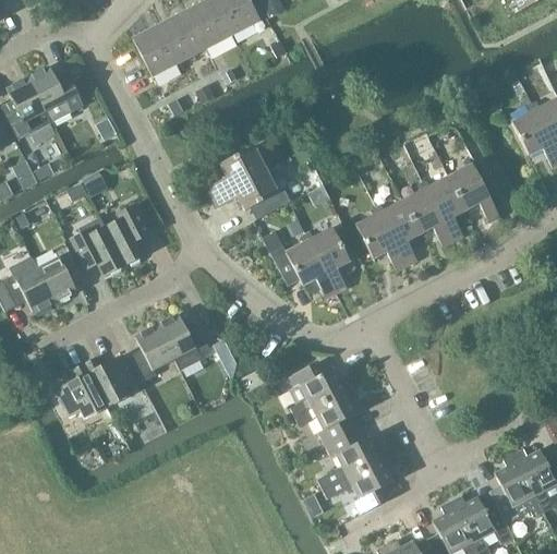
[(204,0),(188,9),(206,46),(233,32),(216,0),(204,0)]
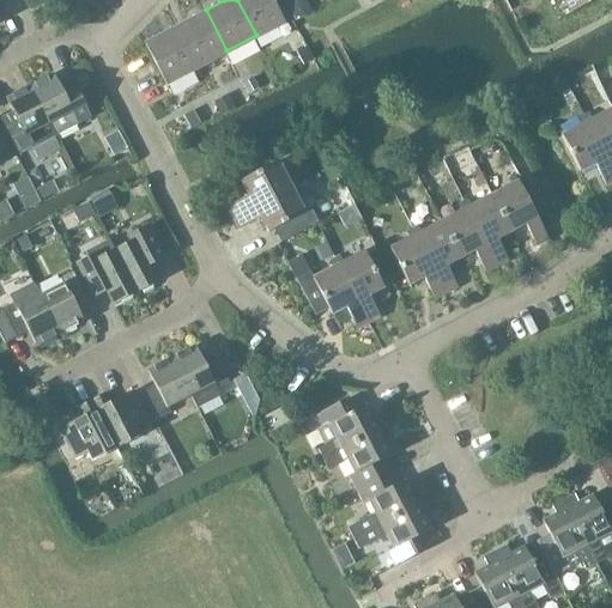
[(237,0),(256,35),(286,19),(276,0),(237,0)]
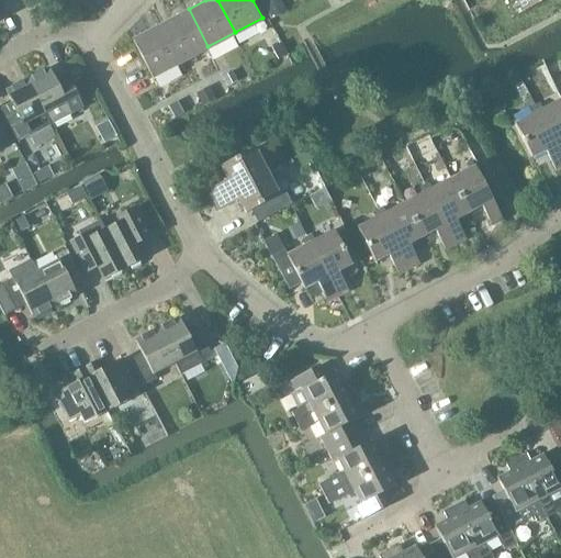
[(519,0),(525,9),(541,0),(519,0)]
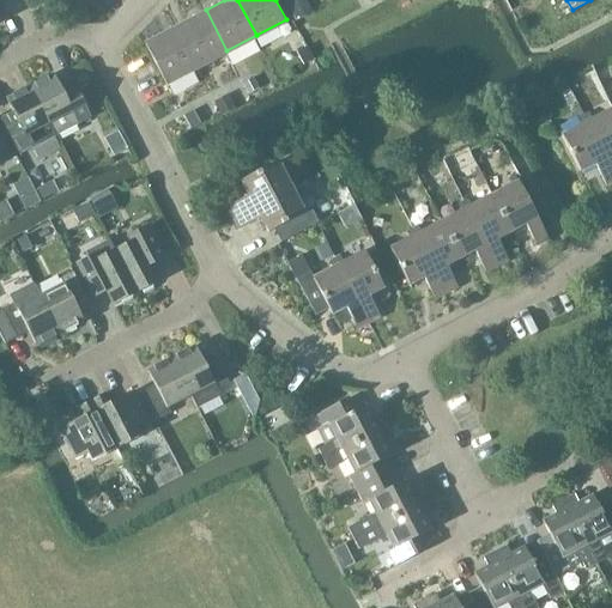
[(176,25),(198,66),(226,50),(206,10),(176,25)]
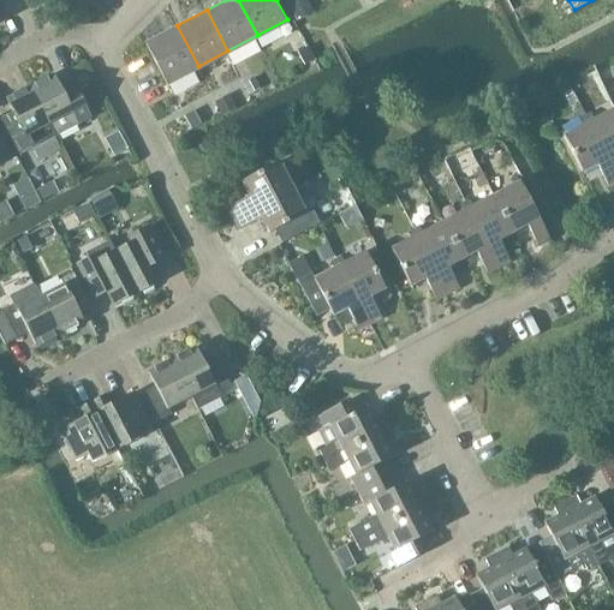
[(147,41),(165,75),(168,82),(198,66),(177,25),(147,41)]
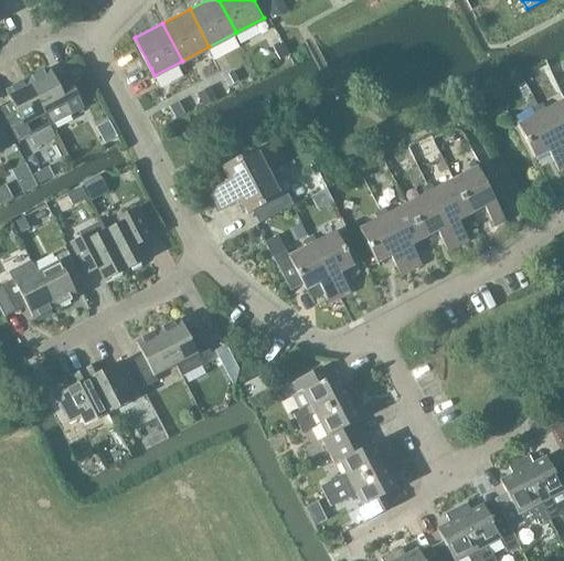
[(50,66),(29,77),(49,116),(52,123),(85,105),(82,99),(67,73),(56,78),(50,66)]
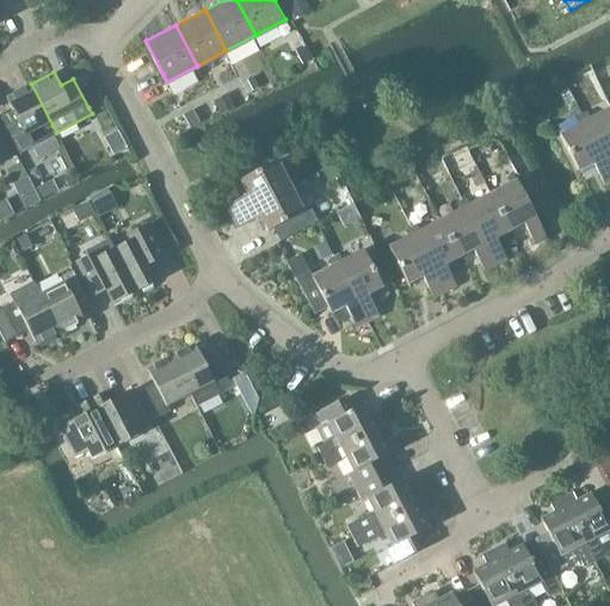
[(14,110),(2,116),(18,144),(20,150),(36,142),(36,143),(56,133),(53,125),(31,84),(7,96),(14,110)]
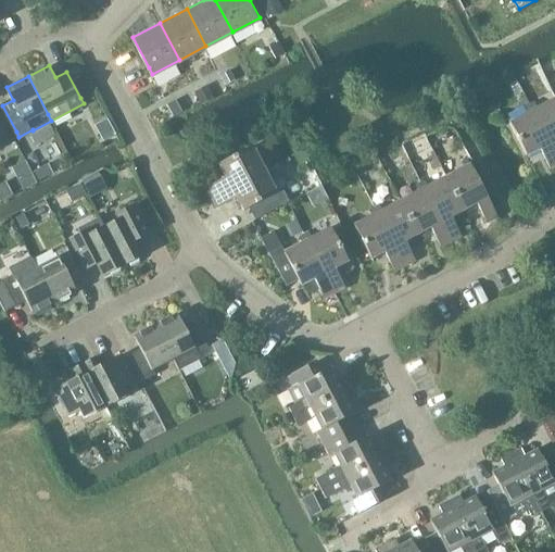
[(554,98),(532,109),(554,152),(554,98)]
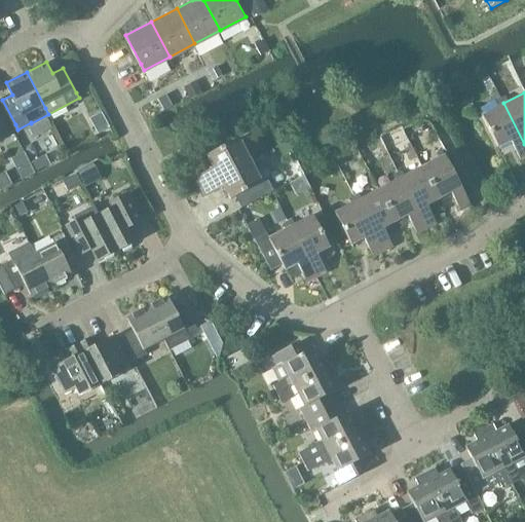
[(524,144),(503,103),(482,114),(498,144),(510,138),(520,156),(524,153),(524,144)]
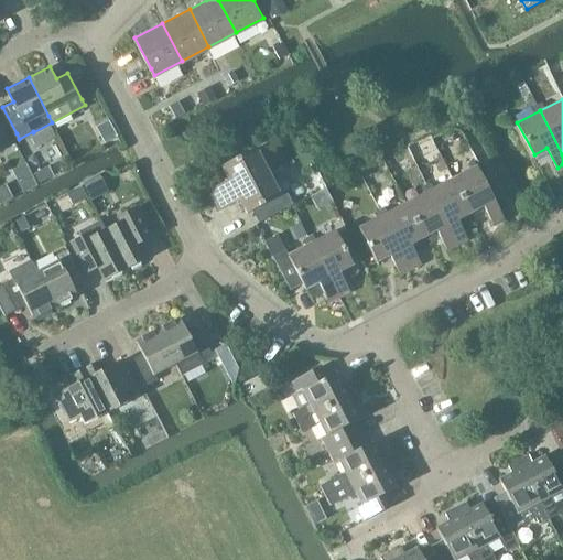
[(0,148),(1,148),(0,144),(0,138),(9,133),(0,116),(0,148)]
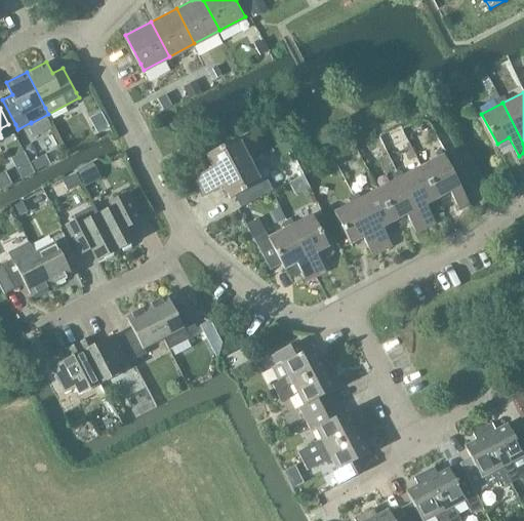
[(195,175),(199,185),(249,159),(237,136),(207,152),(214,165),(195,175)]
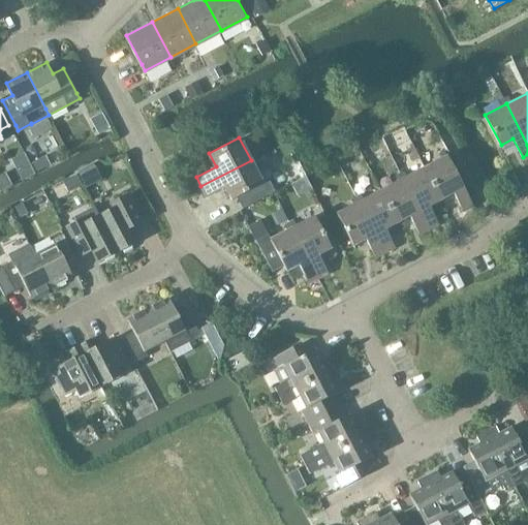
[(446,155),(425,166),(441,197),(454,191),(463,209),(472,204),(446,155)]
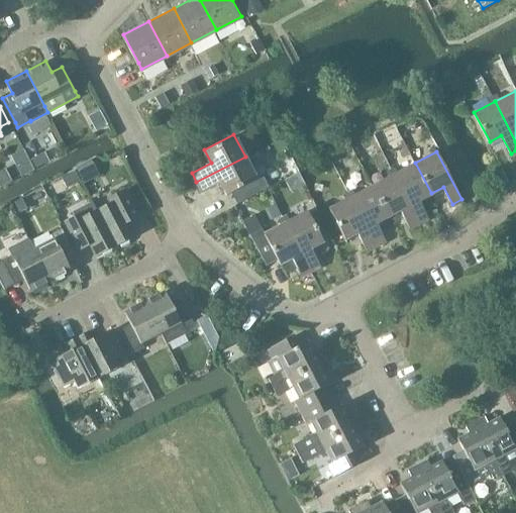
[(245,157),(196,182),(201,191),(220,181),(226,193),(233,190),(238,201),(270,186),(264,174),(255,177),(245,157)]
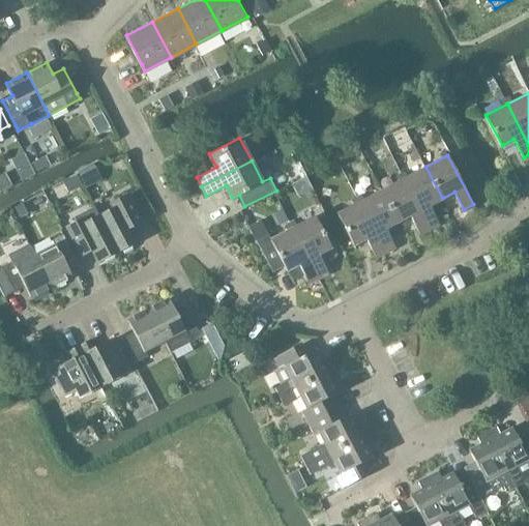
[(425,167),(404,178),(430,227),(438,222),(430,204),(442,198),(425,167)]
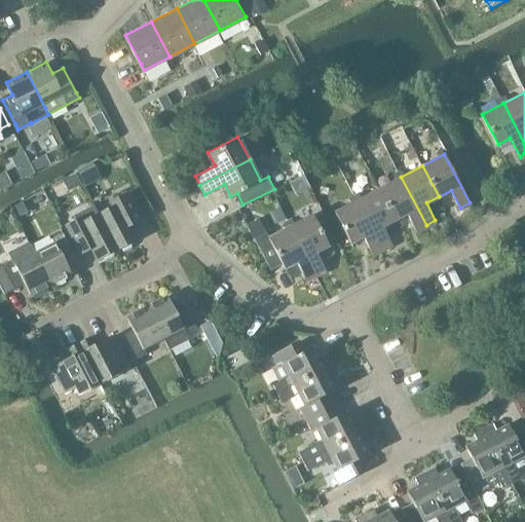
[(401,177),(380,188),(396,218),(408,212),(417,230),(426,225),(401,177)]
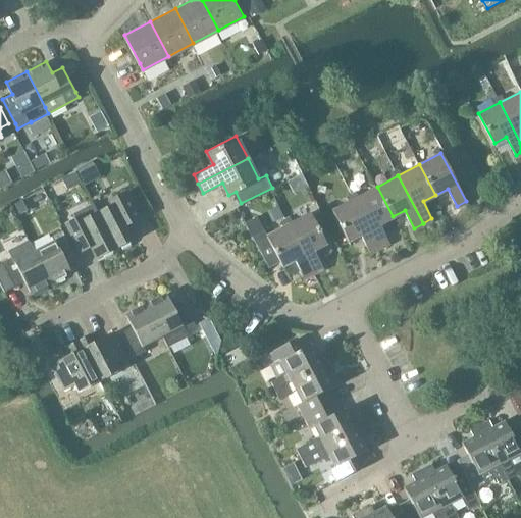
[(377,187),(356,198),(380,246),(389,241),(380,223),(393,216),(377,187)]
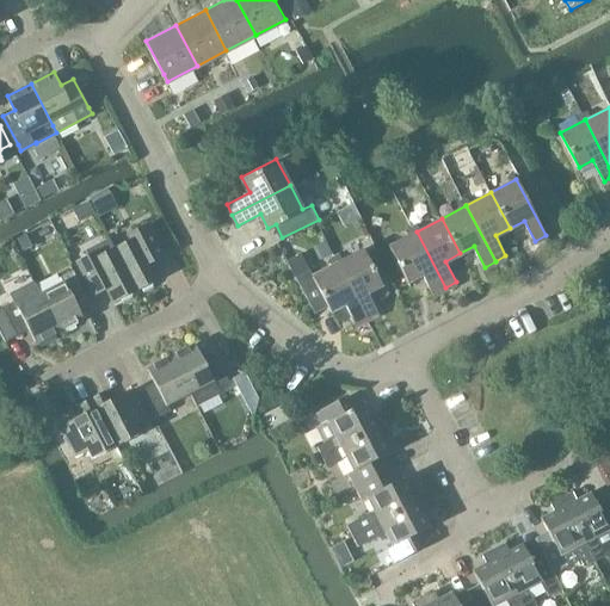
[(116,247),(137,289),(161,277),(152,258),(162,252),(148,222),(135,229),(139,235),(116,247)]
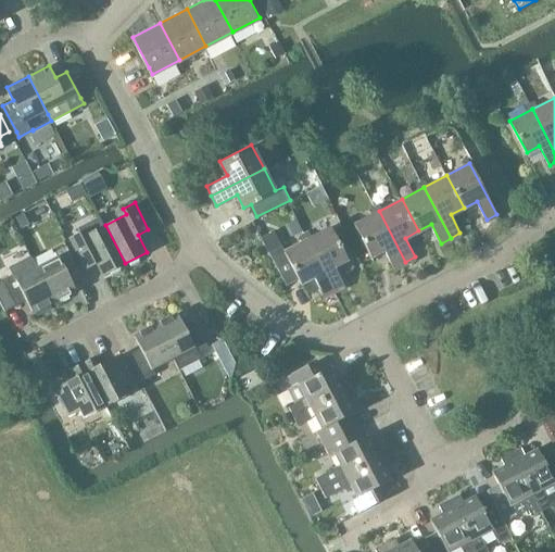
[(405,262),(379,211),(355,223),(371,255),(386,249),(395,267),(405,262)]
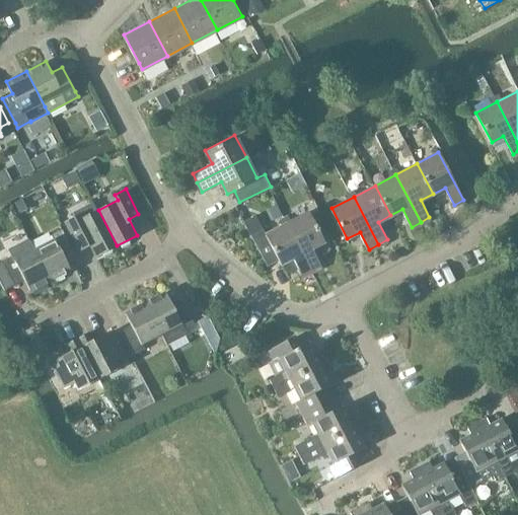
[(77,214),(66,220),(78,244),(81,249),(90,244),(97,255),(117,245),(98,210),(93,201),(75,210),(77,214)]
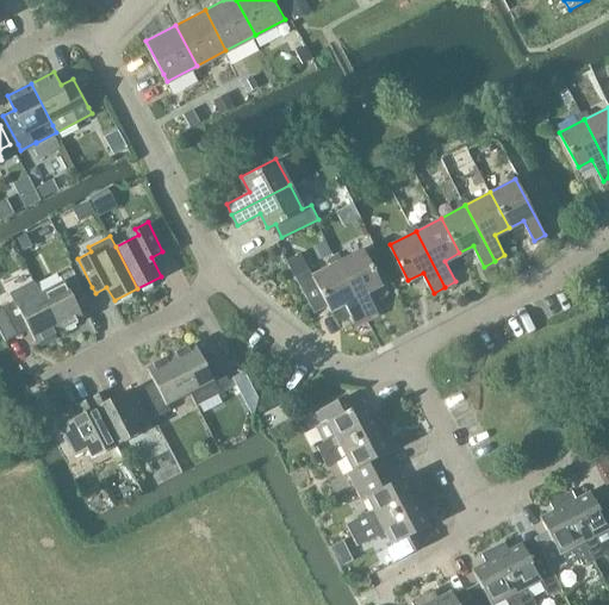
[(337,261),(367,317),(378,311),(367,291),(381,284),(362,248),(337,261)]
